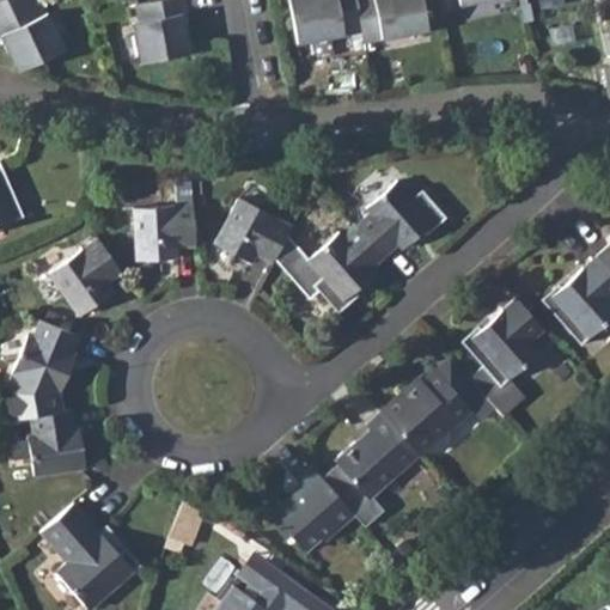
[(0,0),(0,17),(35,1),(34,0),(0,0)]
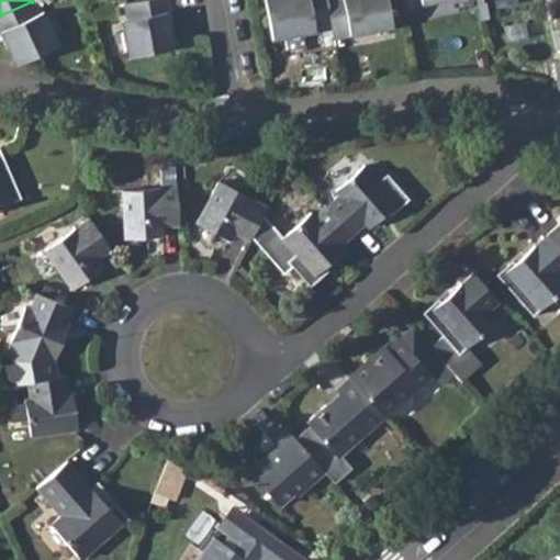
[(174,13),(170,0),(153,0),(126,6),(130,21),(123,22),(131,58),(177,49),(169,14),(174,13)]
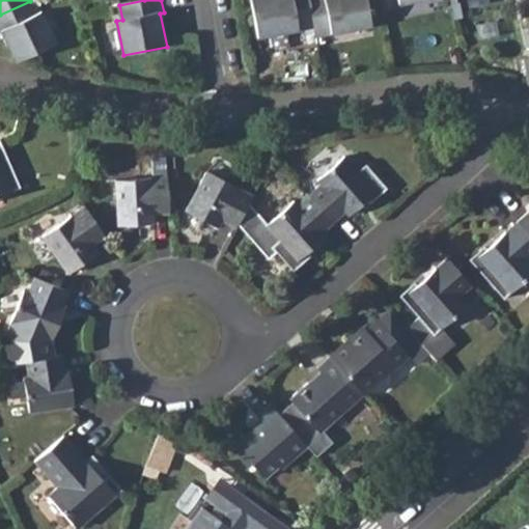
[(309,0),(251,0),(258,38),(314,28),(309,0)]
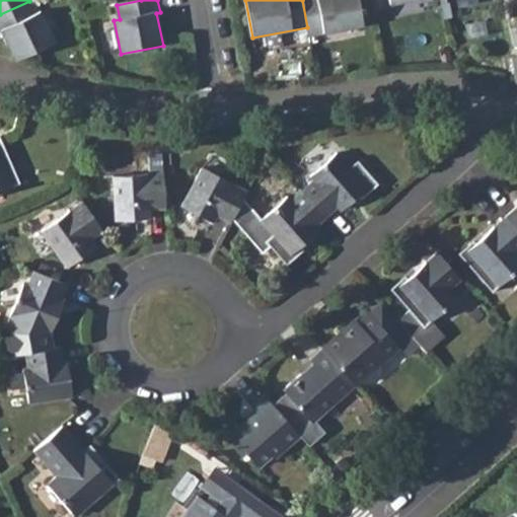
[(302,0),(307,27),(309,38),(364,26),(359,0),(302,0)]
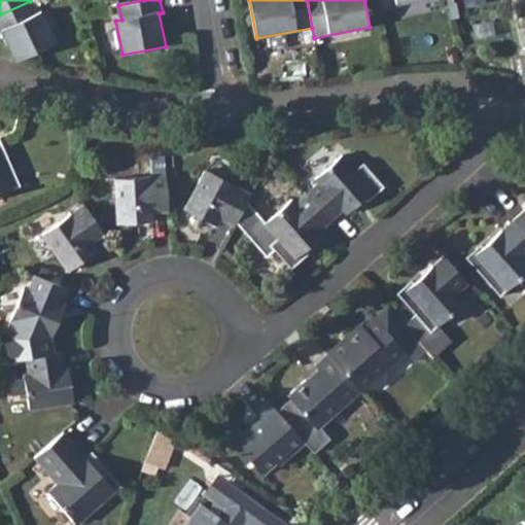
[(37,15),(30,1),(0,14),(0,33),(3,32),(16,63),(57,44),(42,13),(37,15)]
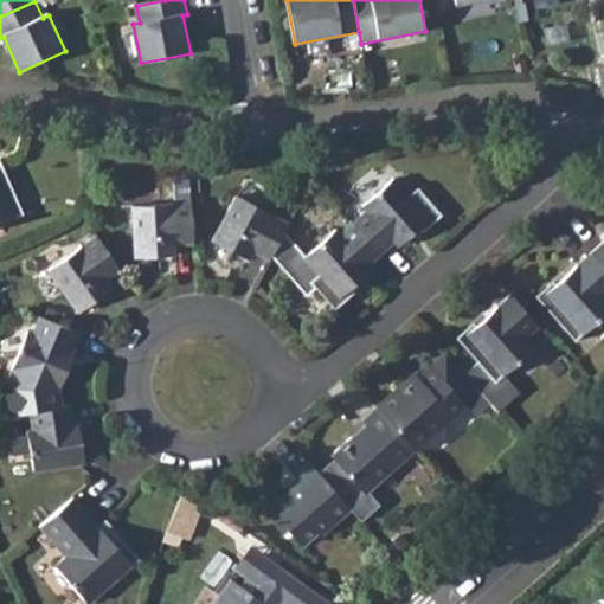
[(0,227),(25,217),(1,162),(0,162),(0,227)]
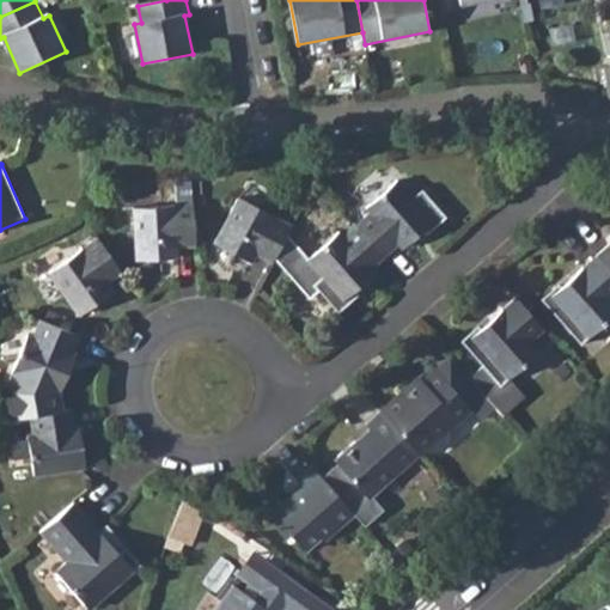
[(371,214),(358,226),(385,257),(398,245),(402,250),(424,231),(427,236),(446,219),(422,191),(414,200),(398,182),(366,211),(371,214)]
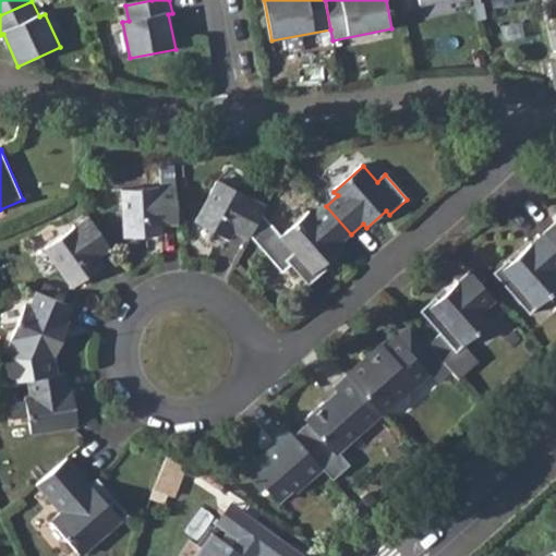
[(263,215),(267,206),(220,181),(196,222),(230,241),(234,233),(249,241),(251,237),(263,215)]
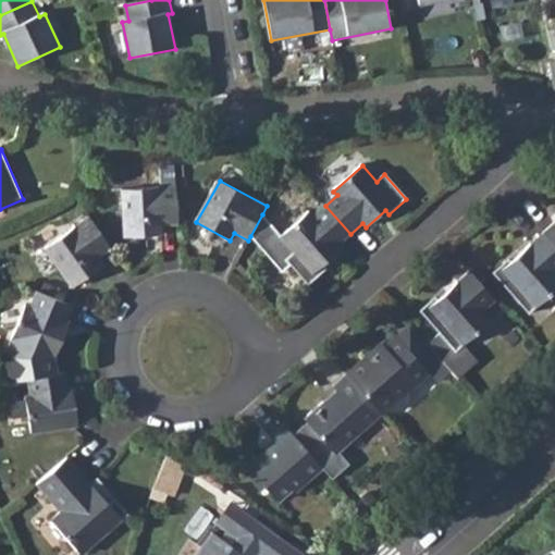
[(179,225),(176,187),(122,192),(125,238),(163,236),(162,226),(179,225)]
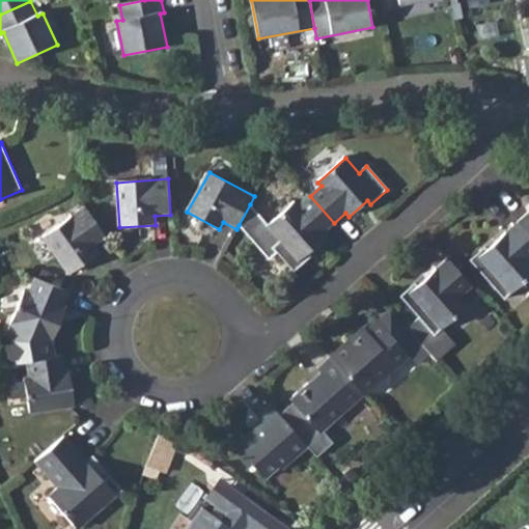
[(334,223),(310,196),(299,206),(295,203),(269,226),(250,204),(239,225),(270,261),(278,254),(295,273),(311,257),(308,253),(326,238),(323,233),(334,223)]
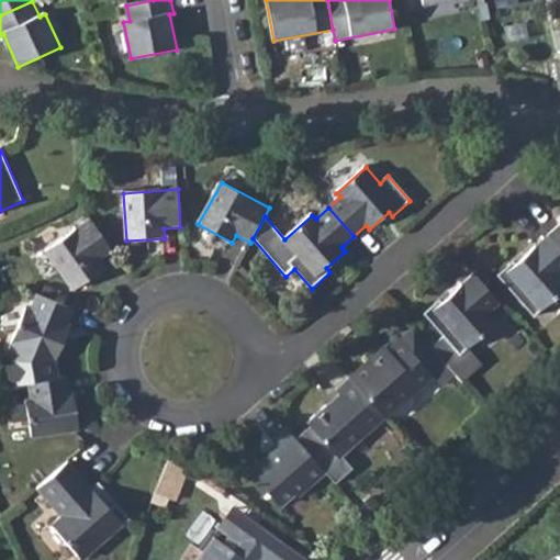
[(113,252),(91,220),(46,252),(74,291),(104,269),(99,261),(113,252)]
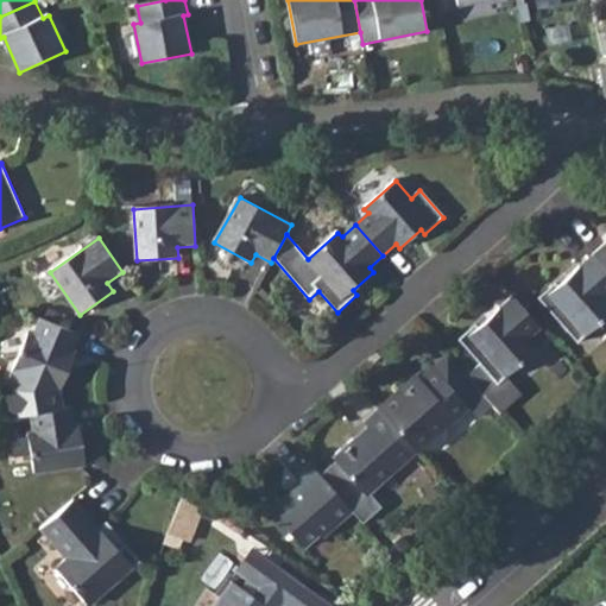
[(605,246),(594,257),(605,270),(605,246)]
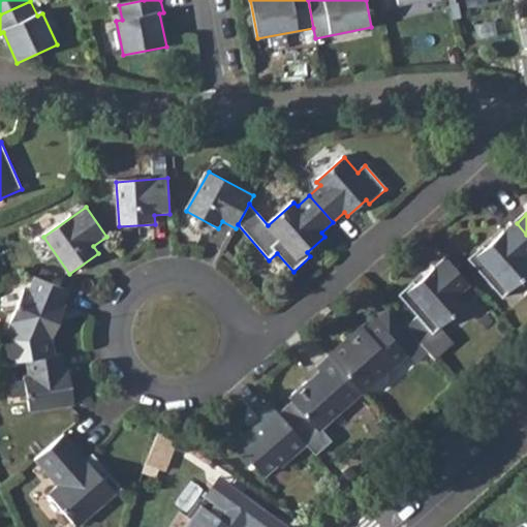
[(526,235),(517,223),(486,250),(484,247),(469,260),(503,299),(526,278),(526,235)]
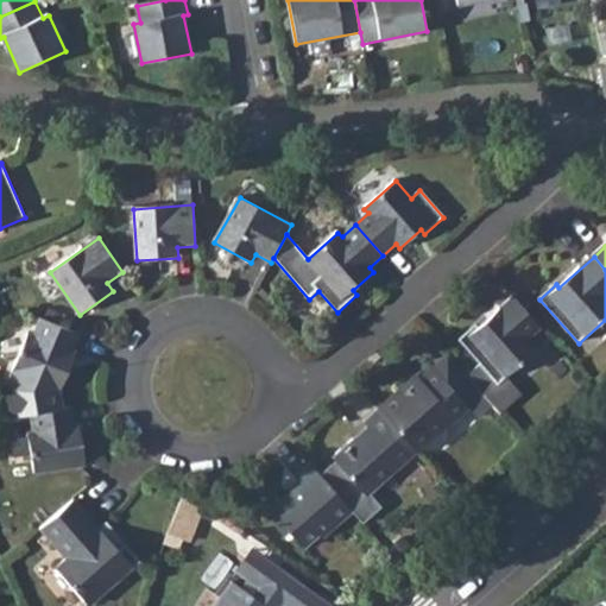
[(542,329),(515,297),(479,328),(477,326),(459,340),(498,385),(537,351),(528,340),(542,329)]
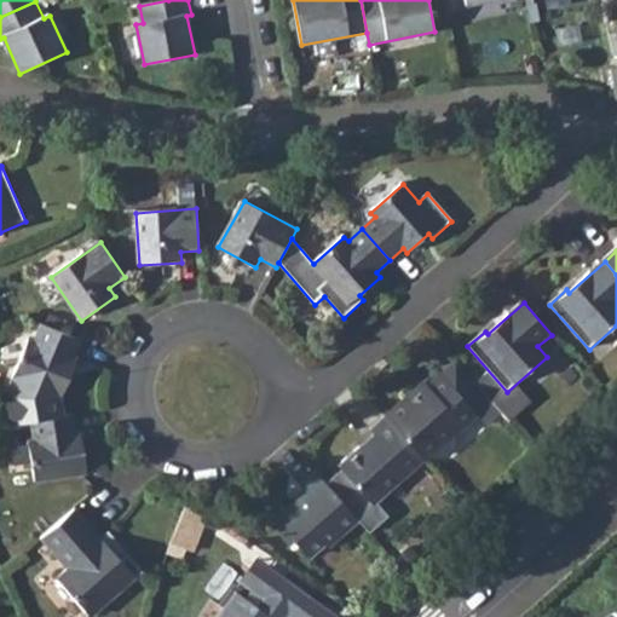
[(81,341),(41,324),(35,341),(29,340),(5,398),(10,427),(33,424),(64,417),(62,398),(78,359),(74,358),(81,341)]
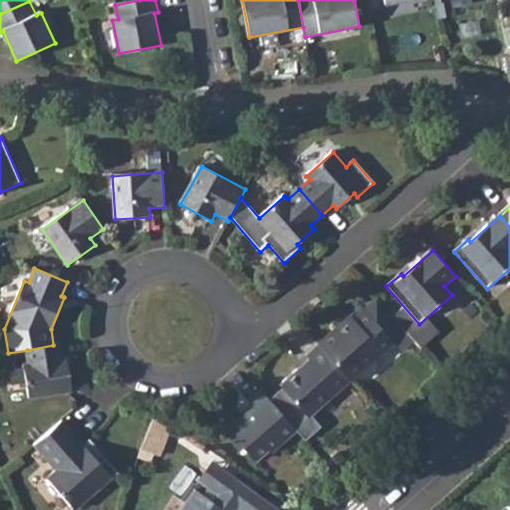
[(407,333),(377,299),(365,310),(395,344),(407,333)]
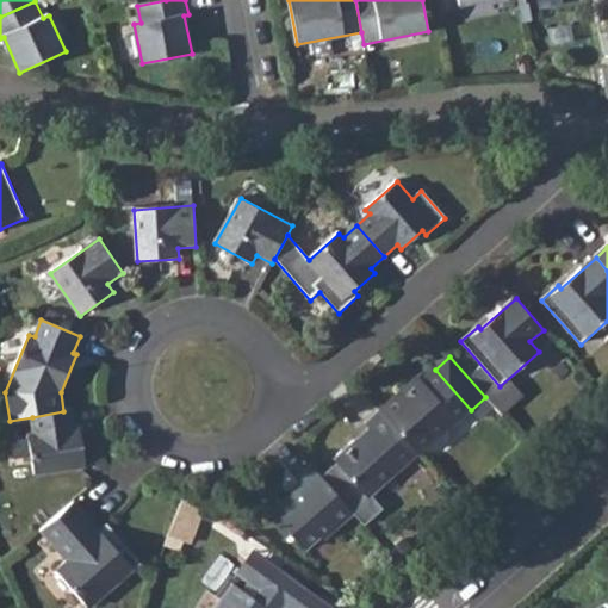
[(471,410),(435,370),(422,382),(407,396),(399,395),(380,411),(420,456),(423,452),(432,452),(447,439),(447,430),(471,410)]
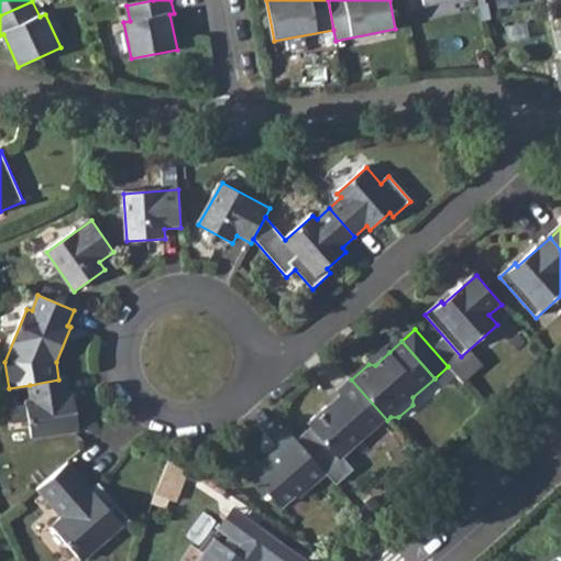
[(387,349),(369,364),(375,365),(389,352),(387,349)]
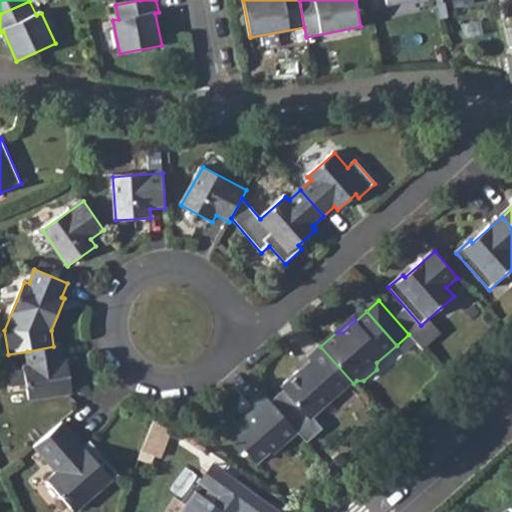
[(53,346),(27,351),(29,365),(24,366),(29,402),(73,395),(67,359),(63,360),(61,345),(53,346)]
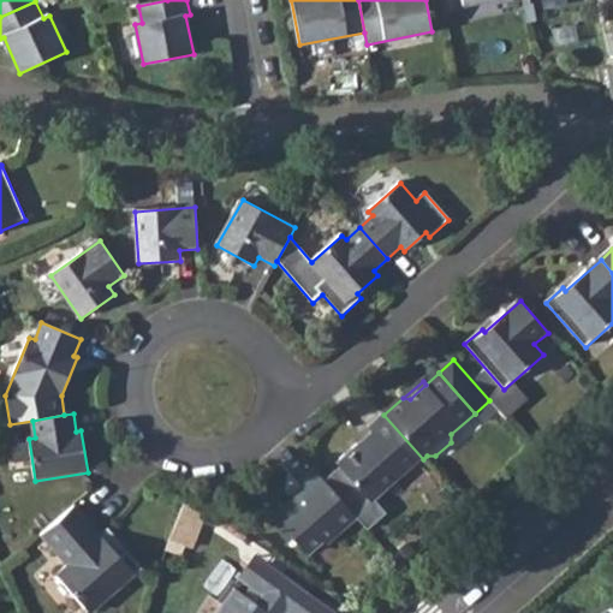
[(423,459),(384,415),(369,428),(373,433),(376,438),(368,446),(358,446),(341,460),(340,468),(372,504),(423,459)]
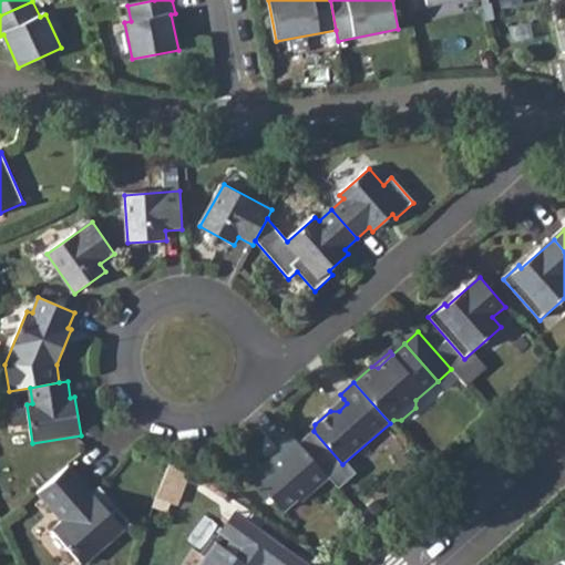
[(343,399),(330,411),(339,411),(347,403),(343,399)]
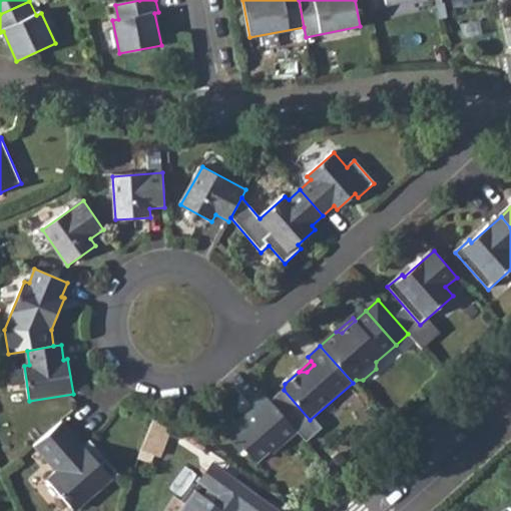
[(298,432),(263,392),(249,404),(254,411),(225,436),(239,452),(243,448),(256,462),(270,451),(272,454),(298,432)]
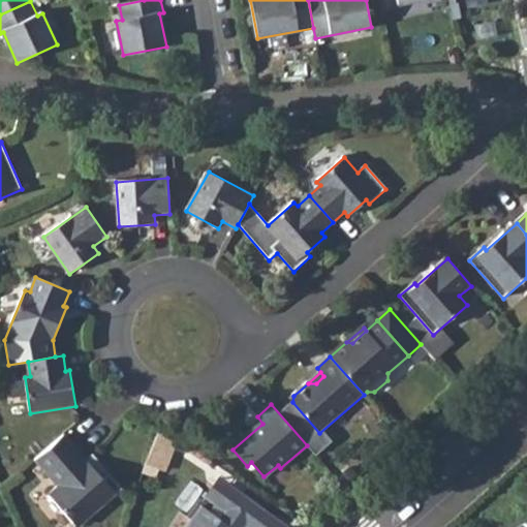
[(148,465),(165,472),(184,442),(163,429),(158,436),(148,465)]
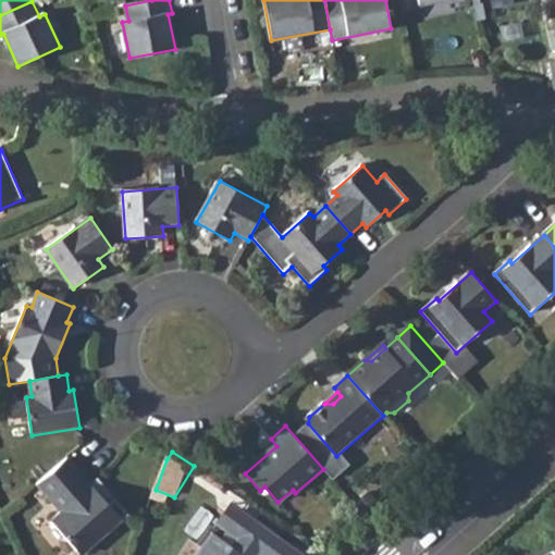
[(98,491),(69,458),(38,485),(62,513),(52,521),(82,554),(84,554),(103,537),(109,543),(134,520),(121,505),(114,510),(98,491)]
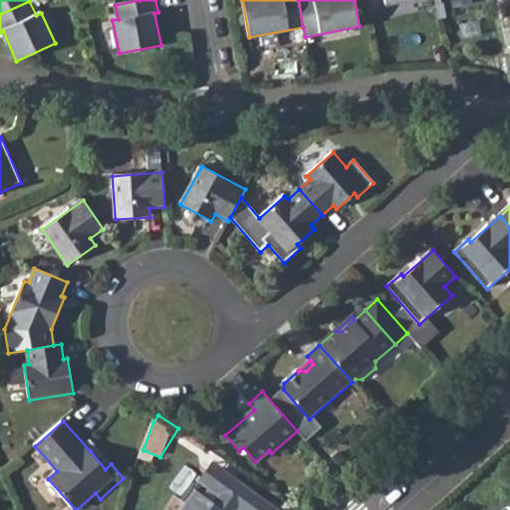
[(105,469),(111,464),(95,447),(90,451),(105,469)]
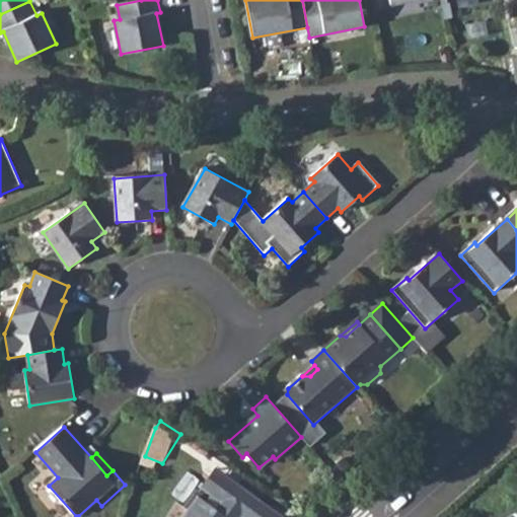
[(223,503),(218,511),(200,498),(189,514),(191,516),(242,516),(281,516),(234,483),(221,502),(223,503)]
